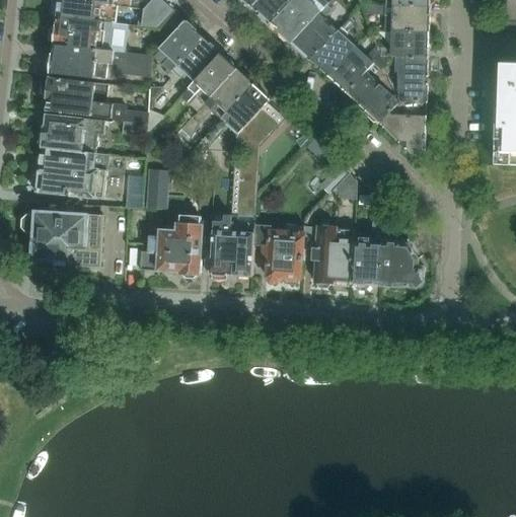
[(50,0),(48,13),(56,14),(104,20),(106,4),(141,8),(148,0),(50,0)]
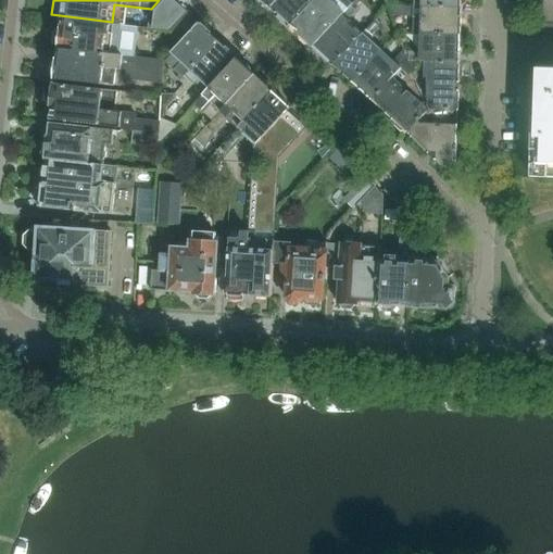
[(159,0),(151,9),(149,26),(150,26),(165,28),(183,9),(173,0),(159,0)]
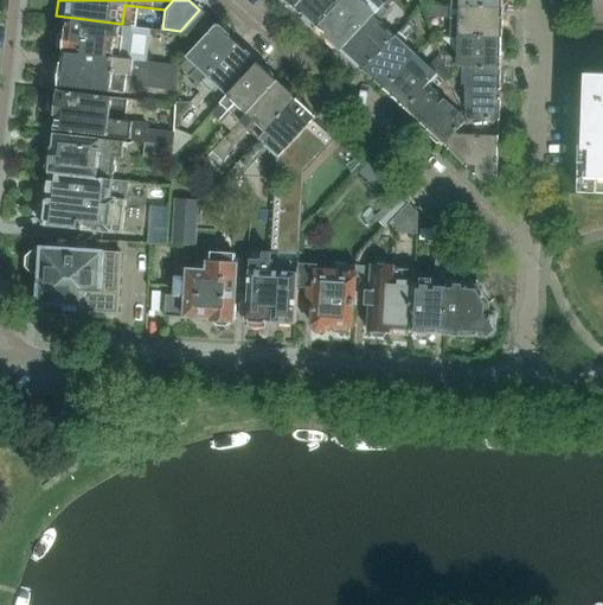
[(293,6),(292,6),(299,13),(300,12),(301,13),(299,17),(309,27),(313,24),(314,26),(315,25),(338,0),(297,0),(293,6)]
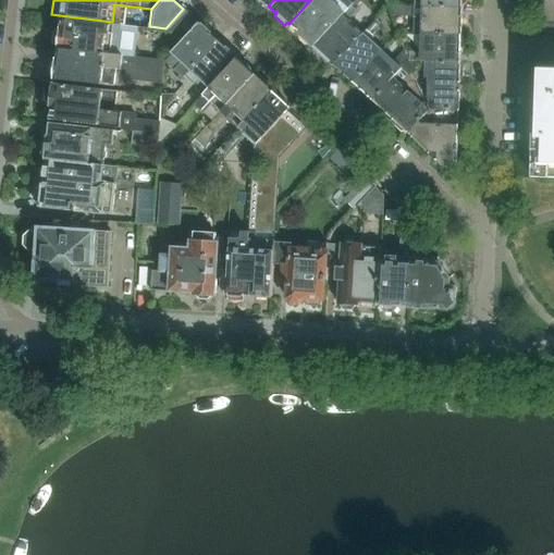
[(310,0),(290,23),(295,28),(295,29),(298,32),(298,37),(303,42),(309,42),(311,45),(343,11),(342,10),(349,1),(348,0),(310,0)]
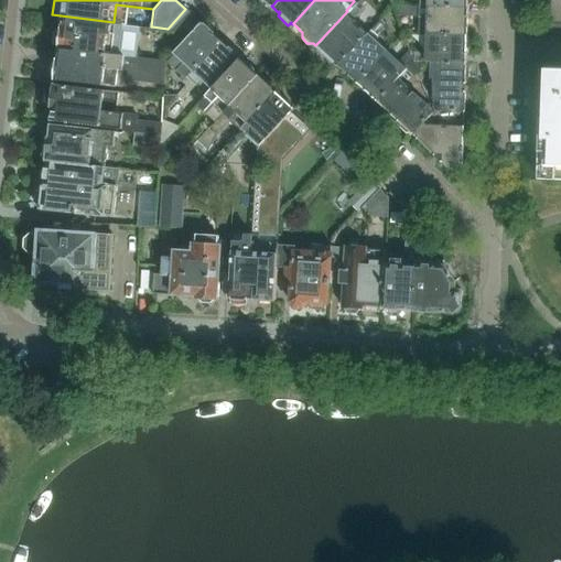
[(547,0),(547,23),(560,23),(560,0),(547,0)]
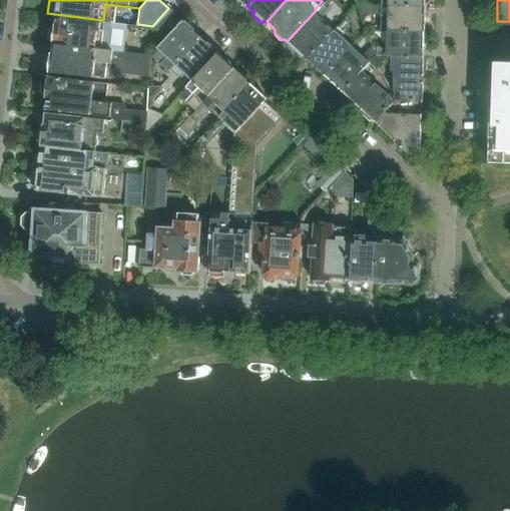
[(316,10),(287,41),(305,58),(331,28),(321,18),(323,16),(321,14),(326,8),(322,4),(323,2),(322,1),(315,9),(316,10)]
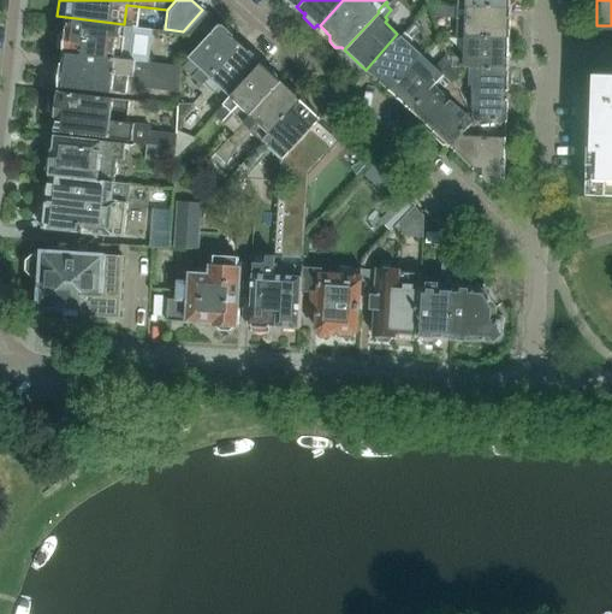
[(455,5),(428,4),(427,4),(431,16),(453,16),(453,35),(462,35),(506,36),(507,7),(455,5)]
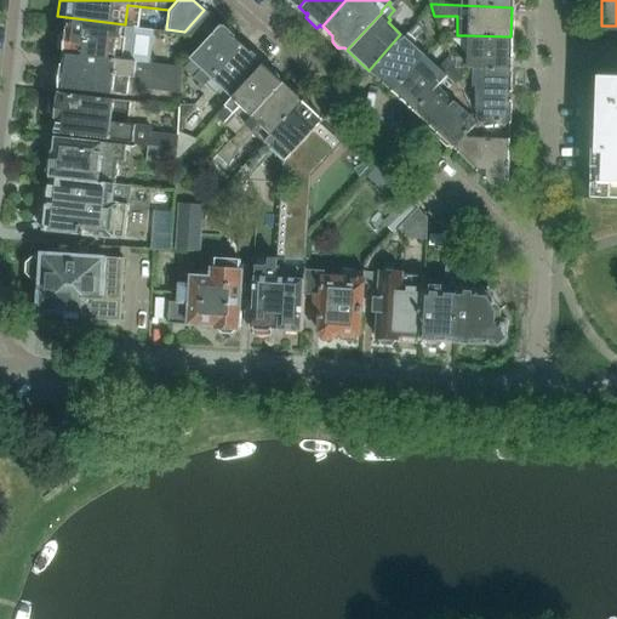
[(204,10),(184,32),(199,45),(218,23),(204,10)]
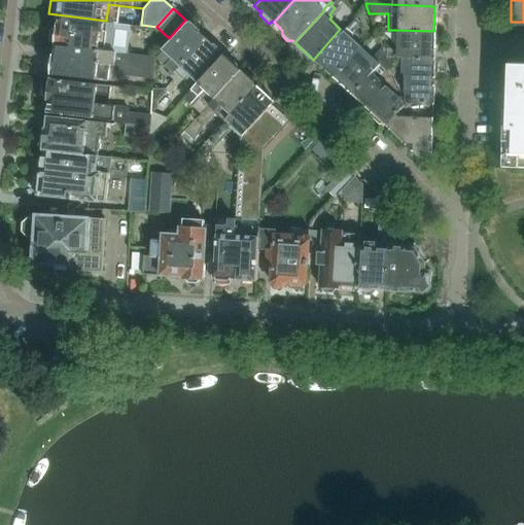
[(48,29),(47,38),(50,42),(53,42),(53,43),(103,49),(103,47),(125,49),(128,23),(106,21),(57,14),(56,24),(55,24),(55,26),(54,26),(48,29)]
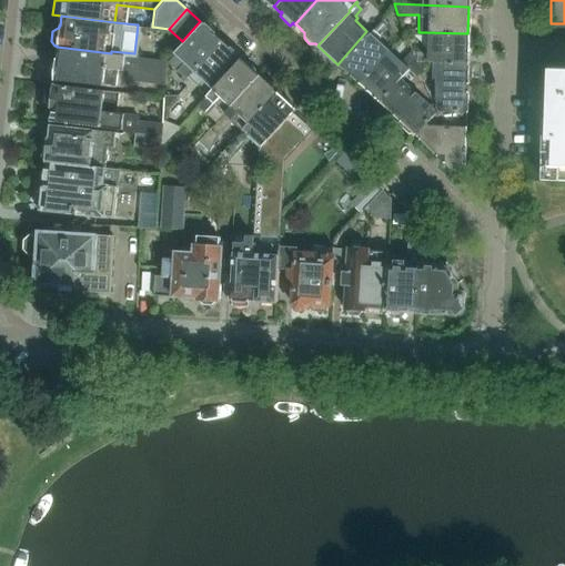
[(182,41),(172,52),(182,62),(175,69),(181,74),(178,78),(181,82),(182,81),(220,40),(213,33),(212,32),(211,27),(208,23),(203,23),(200,21),(182,41)]
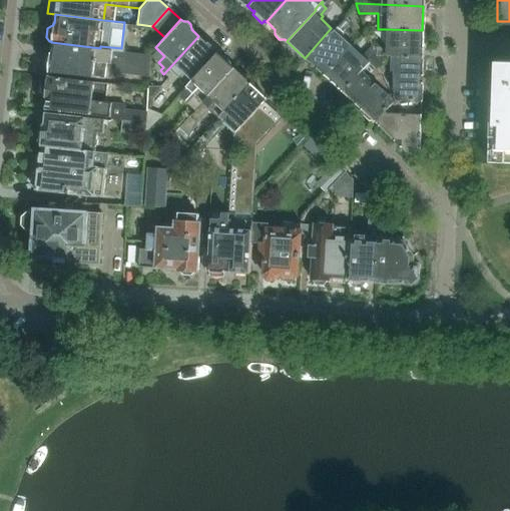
[(331,28),(305,58),(306,58),(310,62),(323,74),(349,45),(337,33),(346,23),(340,19),(331,28)]
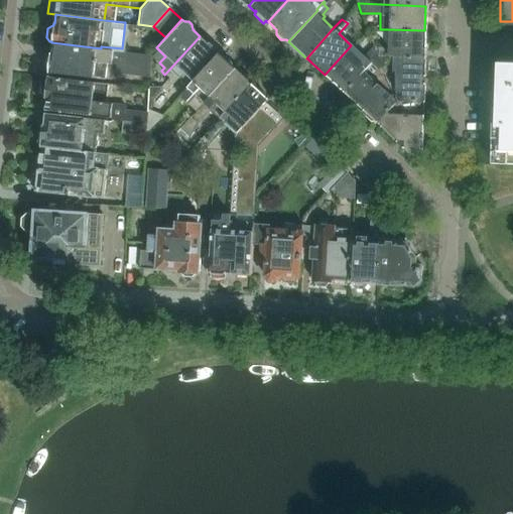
[(424,56),(424,55),(424,30),(387,29),(386,46),(376,46),(376,54),(384,55),(394,55),(424,56)]
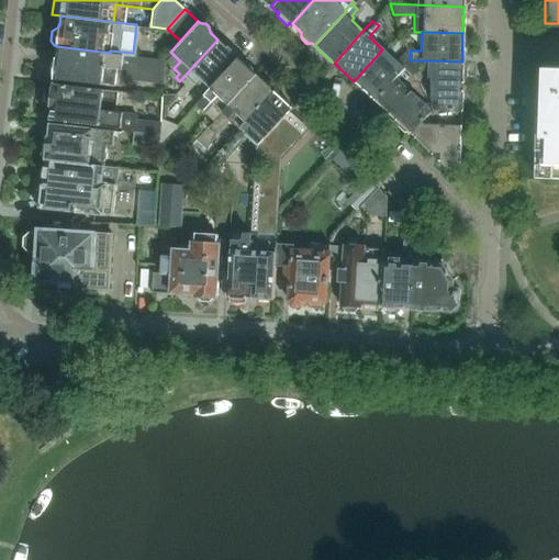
[(176,90),(172,93),(174,93),(179,99),(188,88),(193,82),(204,92),(237,57),(235,55),(234,49),(231,46),(226,47),(217,40),(180,80),(182,82),(182,84),(176,90)]
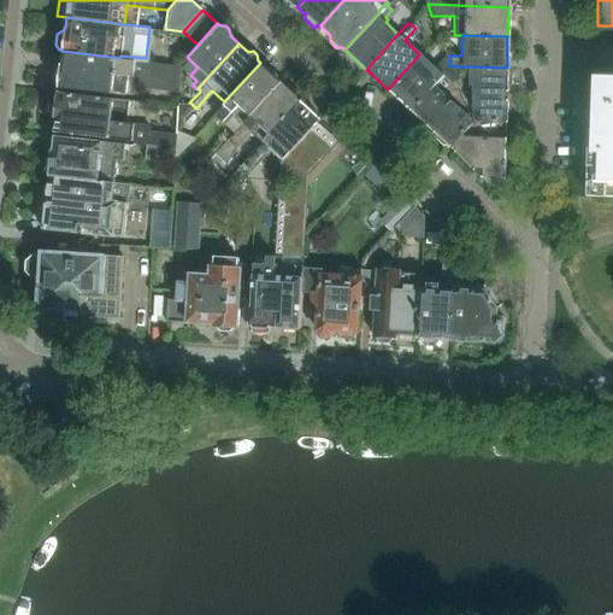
[(125,75),(136,76),(135,86),(176,91),(178,64),(121,58),(62,51),(60,52),(62,52),(60,62),(59,62),(59,64),(58,65),(56,68),(54,70),(54,72),(54,76),(54,78),(56,81),(57,83),(57,86),(123,93),(125,75)]
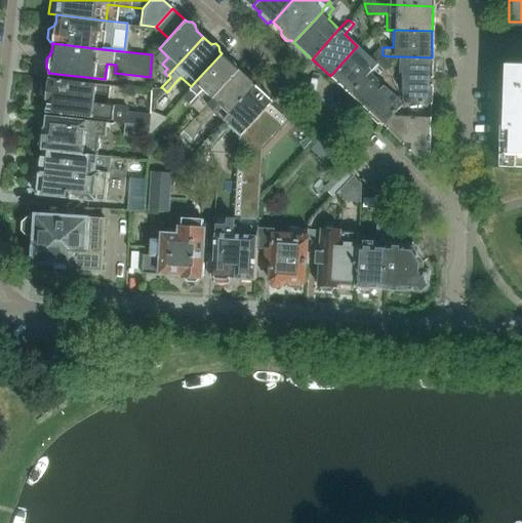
[(357,46),(330,76),(349,93),(368,72),(373,66),(371,64),(373,62),(375,63),(382,56),(383,55),(383,47),(378,45),(368,56),(363,51),(357,46)]
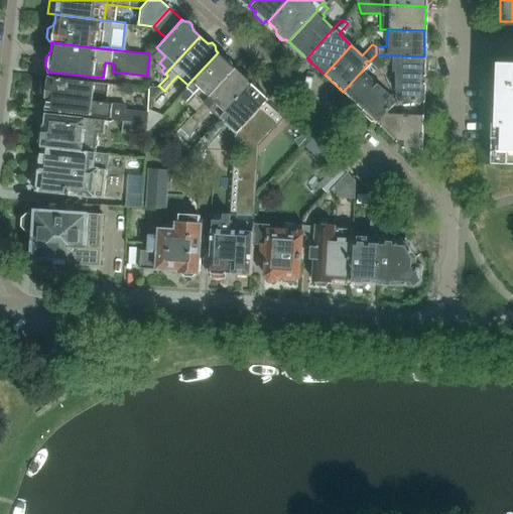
[(177,95),(174,98),(180,104),(182,102),(193,111),(194,110),(202,102),(234,69),(234,68),(223,56),(218,52),(187,85),(177,95)]
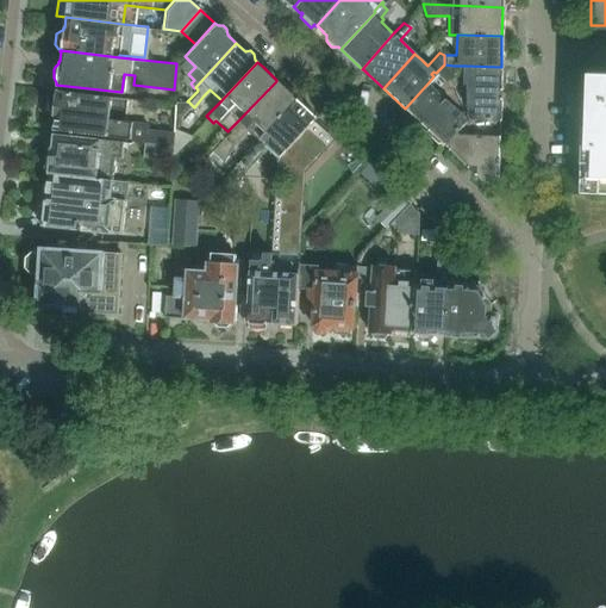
[(581,126),(579,163),(586,163),(585,192),(605,192),(605,62),(605,63),(605,76),(588,76),(587,126),(581,126)]
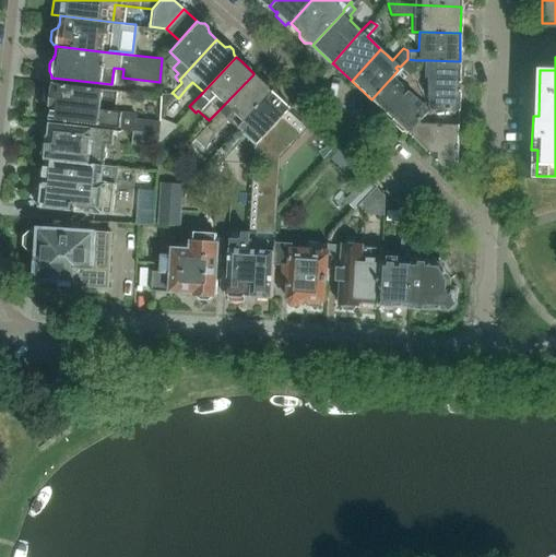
[(407,59),(406,60),(414,78),(416,76),(416,60),(407,59)]
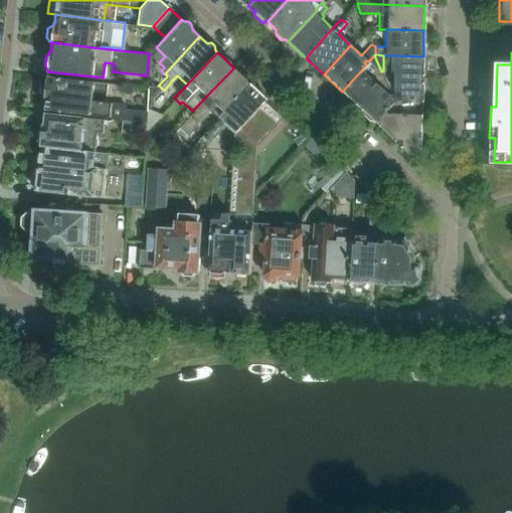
[(374,55),(368,61),(379,72),(380,71),(381,71),(374,55)]
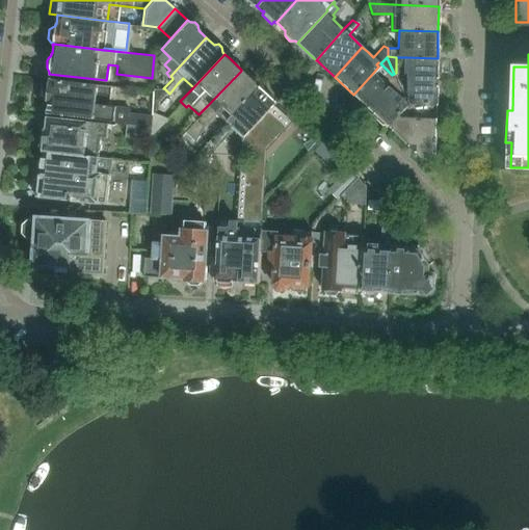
[(435,104),(437,84),(435,84),(435,78),(437,78),(437,74),(439,72),(440,64),(438,61),(438,58),(406,57),(405,99),(407,103),(426,104),(435,104)]
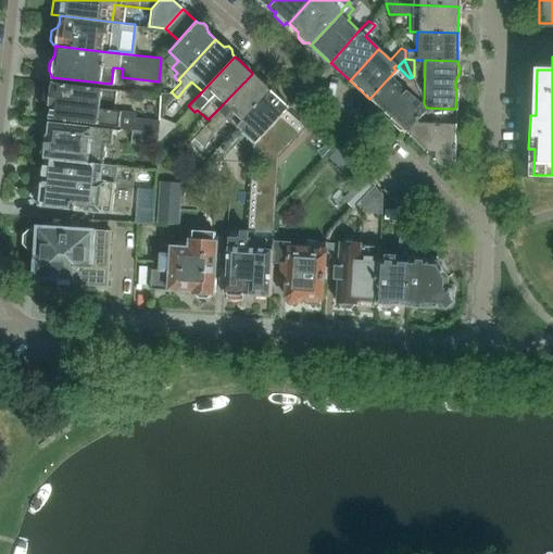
[(191,137),(186,143),(195,151),(200,145),(224,118),(234,127),(235,126),(268,89),(266,88),(267,83),(262,77),(258,78),(252,74),(217,110),(209,118),(208,120),(191,137)]
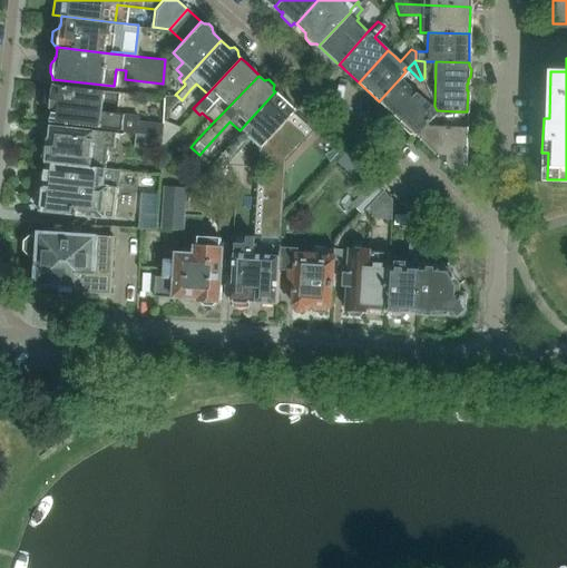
[(400,78),(379,101),(402,123),(402,127),(408,131),(411,133),(414,135),(433,115),(436,113),(432,107),(400,78)]
